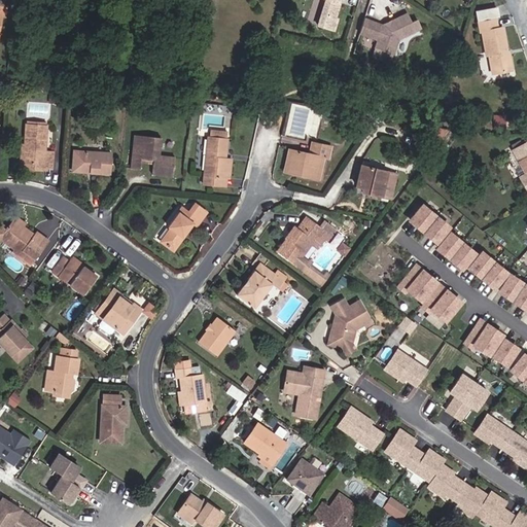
[(326,0),(319,26),(335,31),(339,20),(336,19),(341,3),(338,2),(338,0),(326,0)]
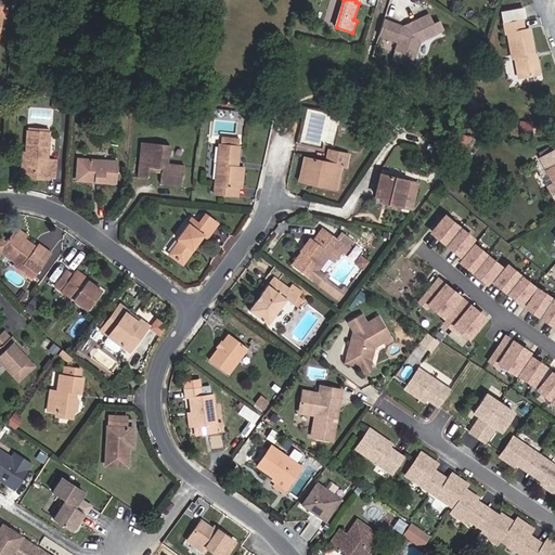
[(407,28),(403,28),(384,22),(378,39),(398,44),(396,52),(415,57),(421,41),(443,29),(439,20),(434,23),(428,14),(412,23),(411,26),(407,28)]
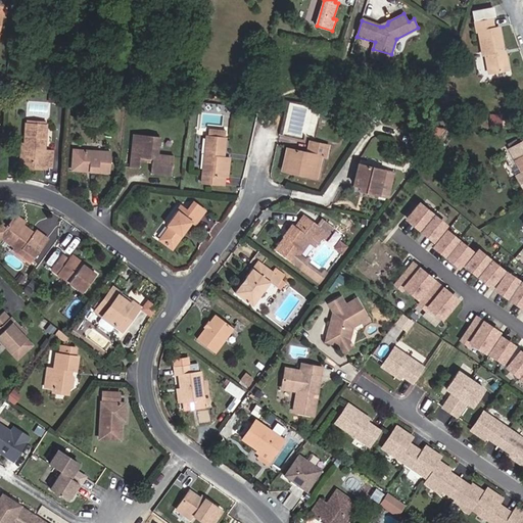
[(475,33),(477,33),(482,55),(483,55),(487,74),(509,69),(505,52),(504,51),(504,50),(498,27),(494,28),(493,28),(492,18),(474,22),(475,33)]
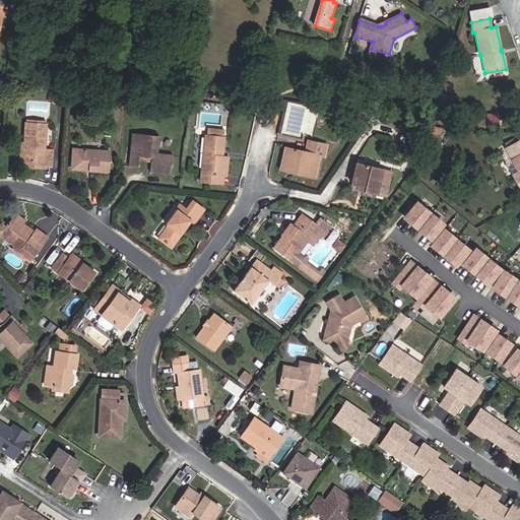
[(199,111),(200,102),(191,101),(190,109),(199,111)]
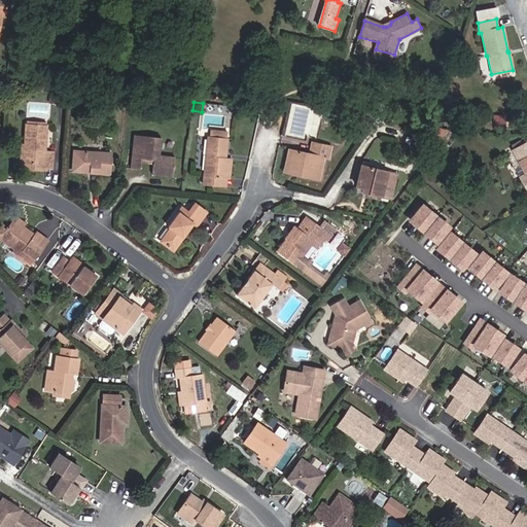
[(327,118),(328,108),(320,107),(319,117),(327,118)]
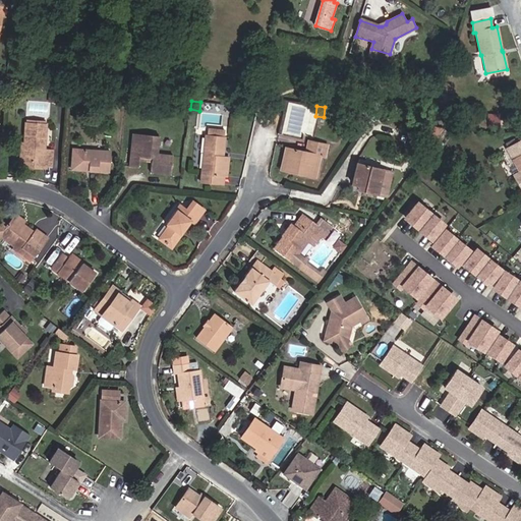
[(351,126),(358,131),(367,119),(359,114),(351,126)]
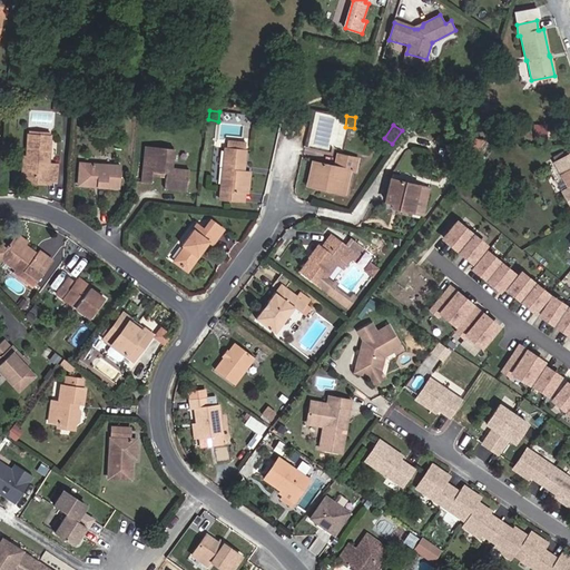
[(49,137),(28,135),(26,157),(23,179),(47,182),(47,184),(55,184),(56,165),(48,165),(49,137)]
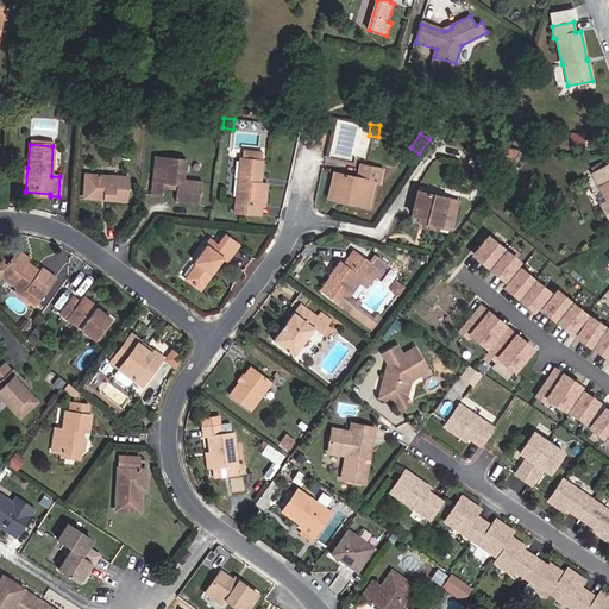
[(257,181),(257,177),(259,177),(261,170),(262,161),(259,161),(261,152),(242,150),(240,158),(239,158),(238,169),(233,212),(256,214),(257,203),(261,203),(264,182),(259,182),(257,181)]
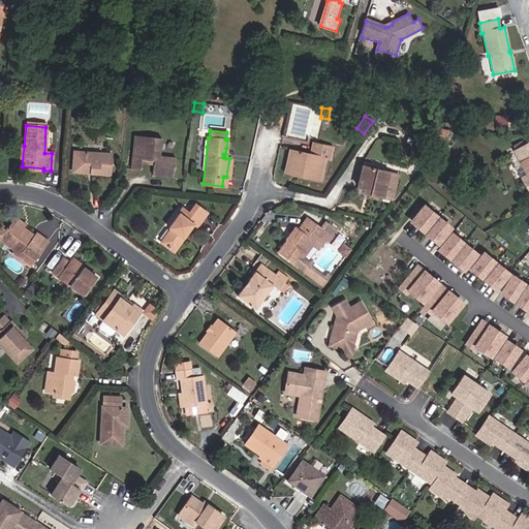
[(176,154),(159,152),(161,134),(143,132),(141,147),(133,146),(131,165),(141,166),(142,163),(142,160),(153,161),(153,164),(152,172),(174,174),(176,154)]
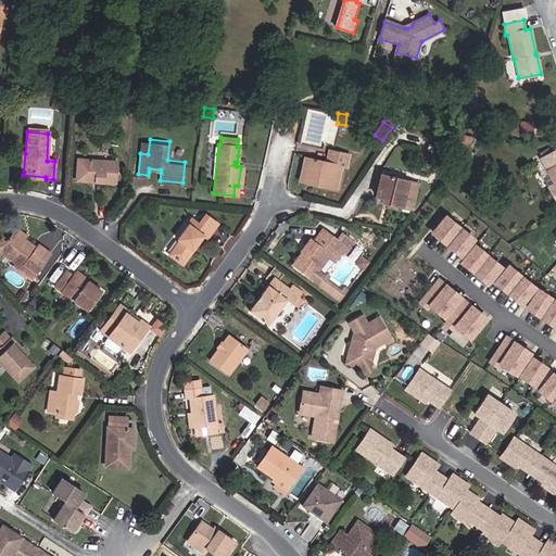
[(303,177),(316,180),(315,185),(335,188),(340,165),(344,166),(346,154),(328,151),(326,162),(307,158),(303,177)]
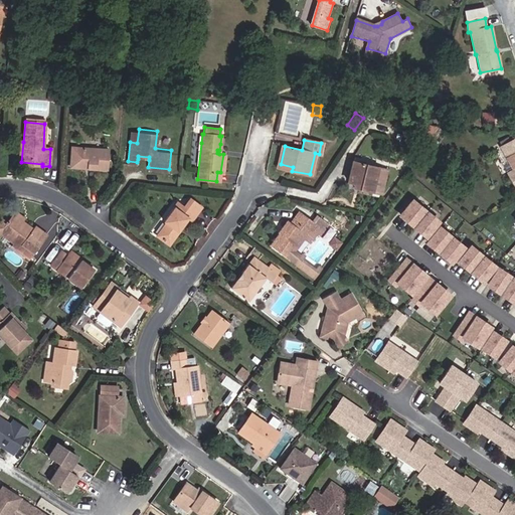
[(514,140),(503,147),(507,155),(508,157),(514,153),(514,169),(510,172),(514,181),(514,140)]
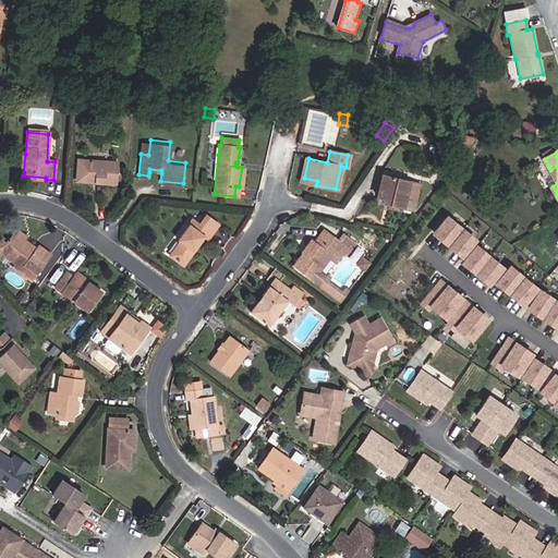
[(46,178),(23,176),(25,154),(21,154),(20,178),(46,180),(46,178)]
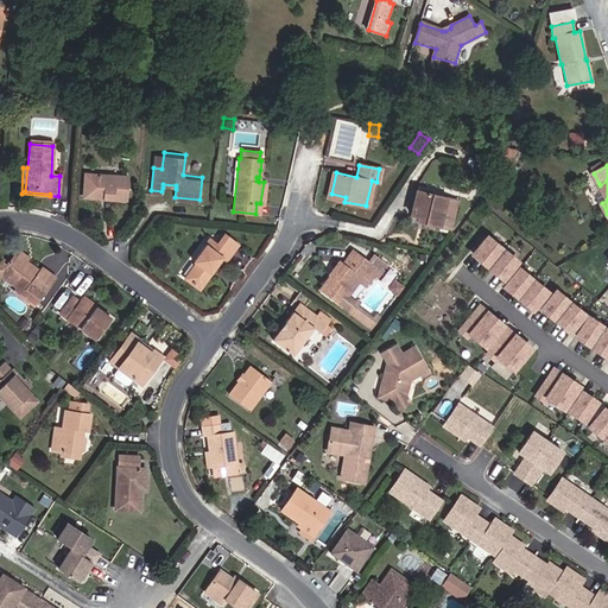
[(331,171),(325,197),(344,202),(346,197),(331,194),(336,172),(331,171)]
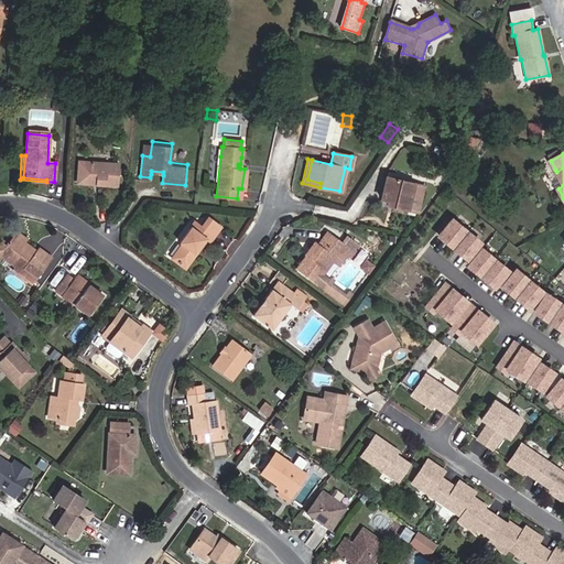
[(118,164),(78,161),(77,179),(95,180),(95,185),(117,185),(118,164)]
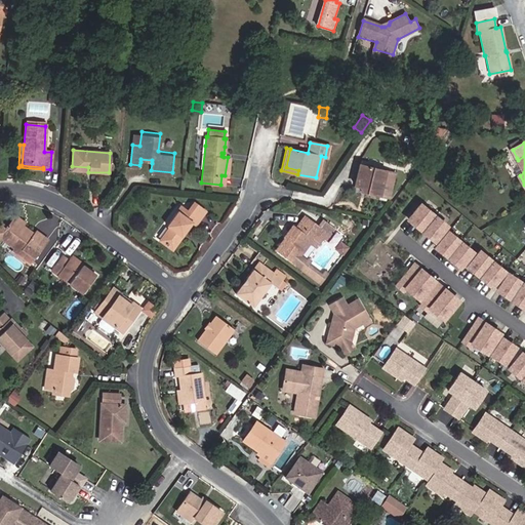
[(360,163),(355,185),(361,186),(367,188),(366,191),(379,194),(385,169),(360,163)]
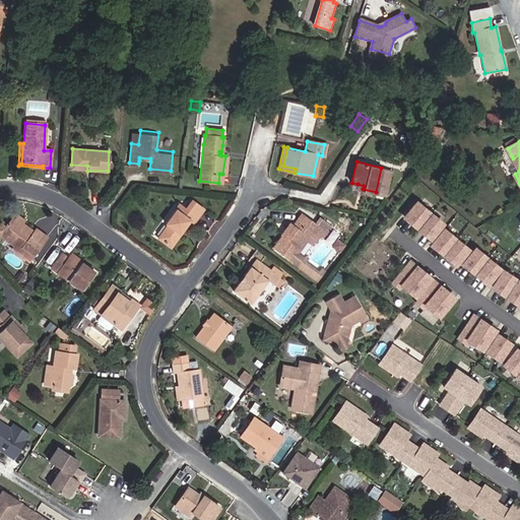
[(385,194),(390,170),(381,168),(376,192),(385,194)]
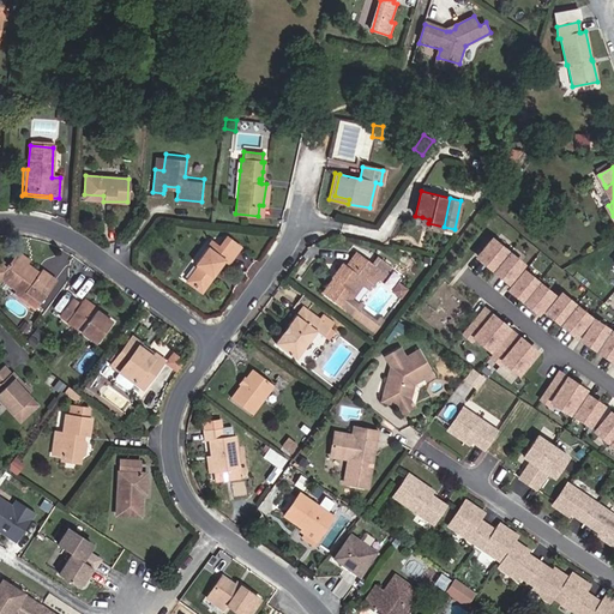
[(210,274),(215,268),(217,270),(224,260),(228,263),(240,246),(227,238),(220,247),(211,241),(196,263),(198,265),(187,281),(202,292),(212,276),(210,274)]
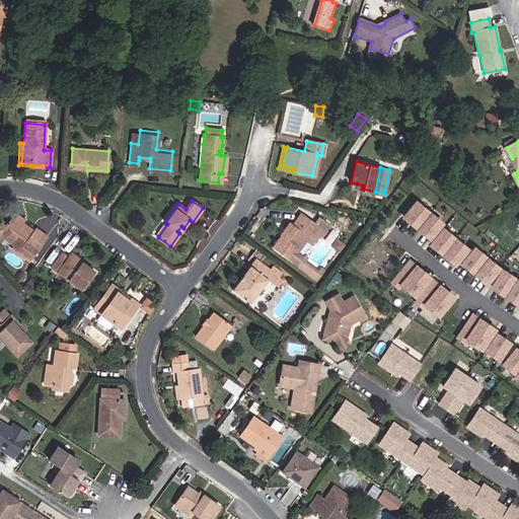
[(403,216),(430,237),(442,223),(415,202),(403,216)]
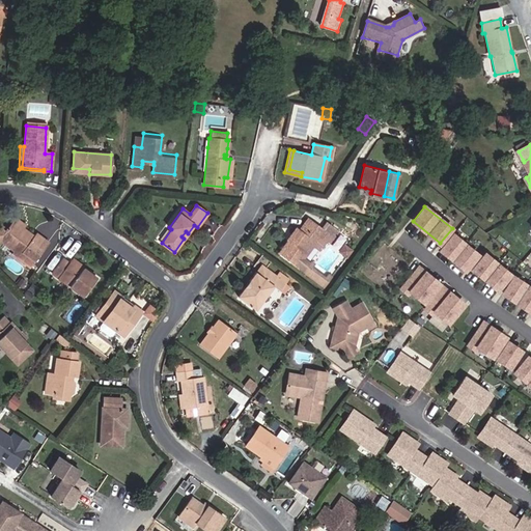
[(20,227),(23,223),(15,217),(6,228),(5,229),(1,226),(0,227),(0,240),(1,241),(20,254),(22,251),(34,260),(48,243),(34,232),(32,236),(20,227)]
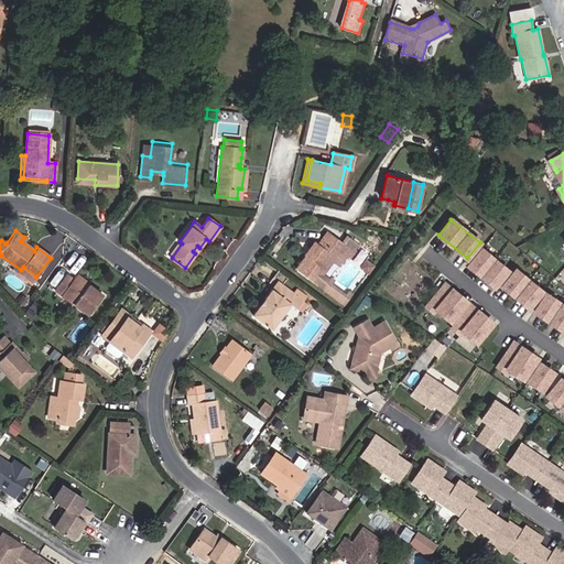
[(347,257),(350,259),(360,246),(346,236),(340,242),(327,232),(318,245),(315,241),(305,255),(306,256),(296,269),(318,284),(334,262),(339,267),(347,257)]
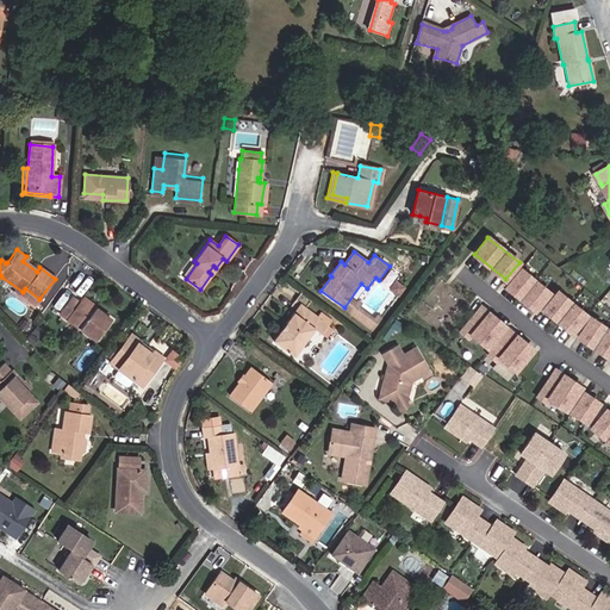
[(547,297),(517,272),(505,286),(535,311),(547,297)]
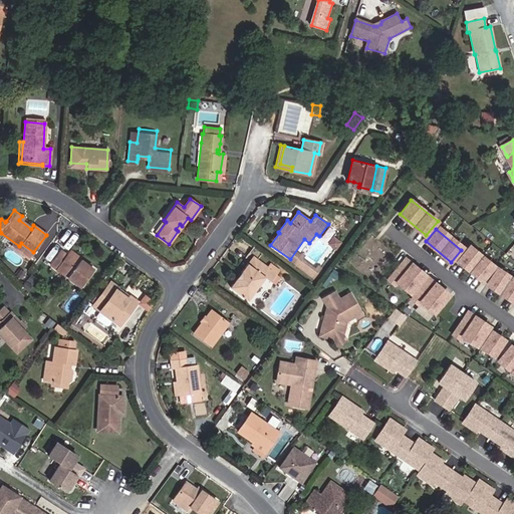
[(335,249),(340,243),(332,237),(327,244),(335,249)]
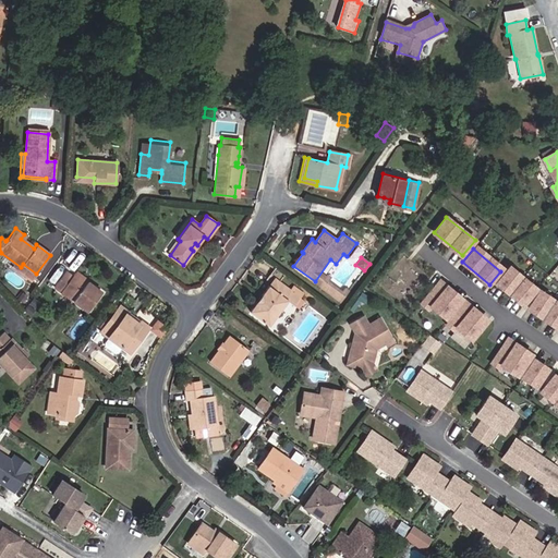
[(536,290),(509,268),(497,283),(523,305),(536,290)]
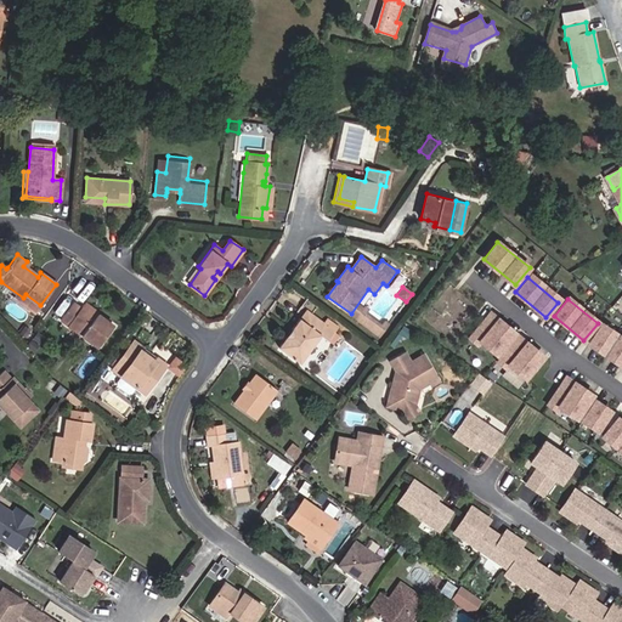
[(73,303),(60,320),(97,348),(113,326),(84,305),(80,307),(73,303)]
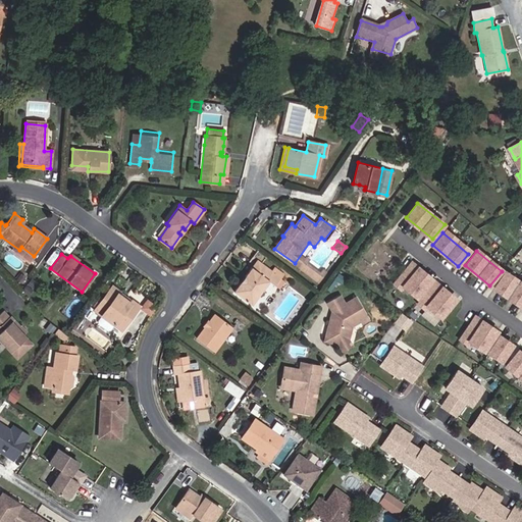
[(251,268),(249,267),(232,291),(250,304),(268,281),(275,286),(278,289),(282,281),(280,279),(270,272),(256,261),(251,268)]
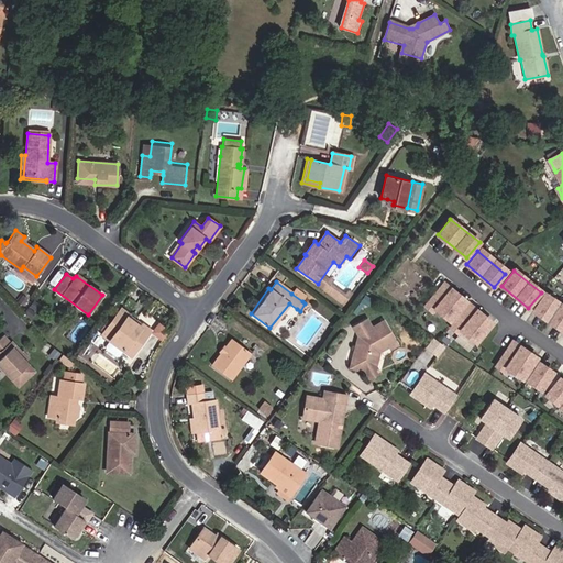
[(466,302),(443,283),(423,306),(446,326),(466,302)]
